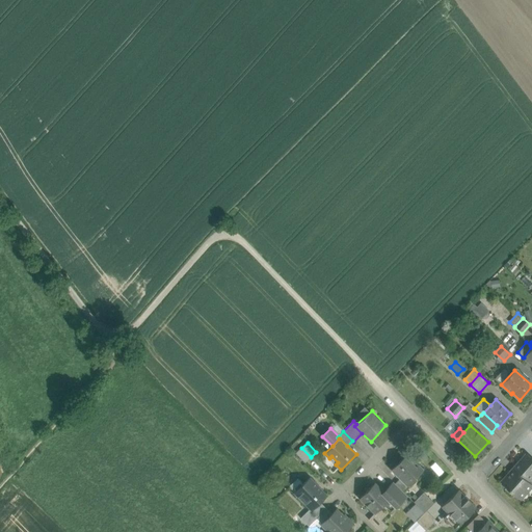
[(311,457),(301,448),(295,453),(304,463),(311,457)]
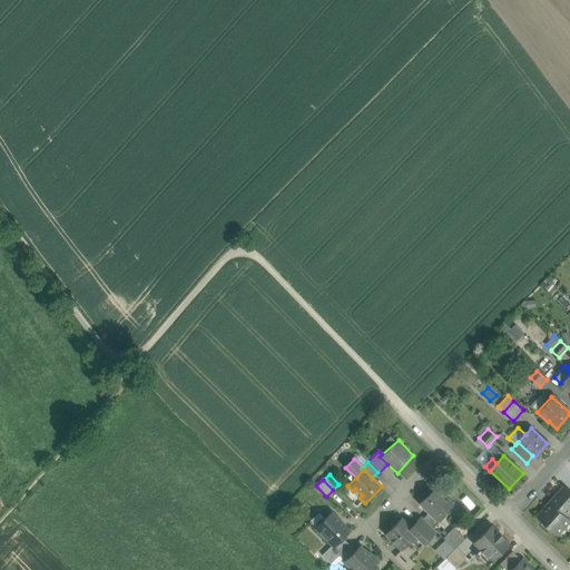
[(435,487),(419,503),(429,512),(436,520),(453,503),(435,487)]
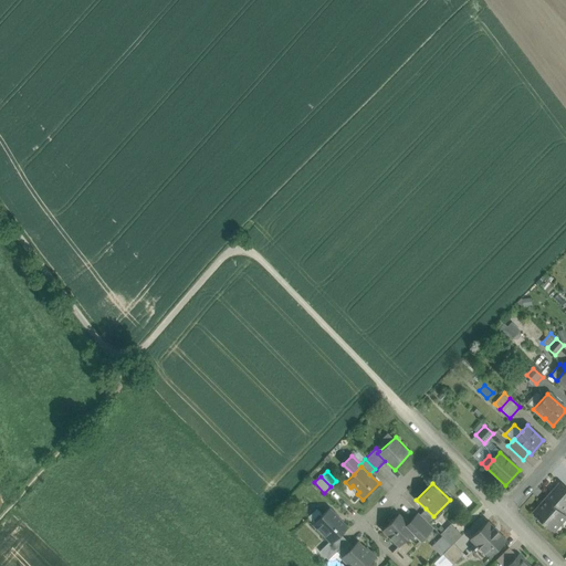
[(565,488),(561,483),(547,498),(563,512),(565,509),(565,488)]
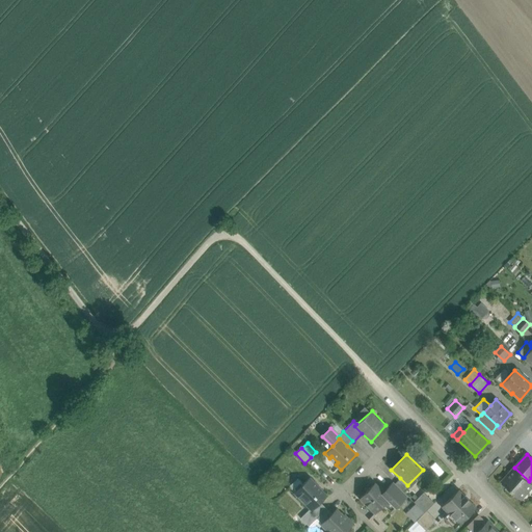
[(531,483),(529,481),(514,468),(502,482),(521,500),(531,486),(531,483)]
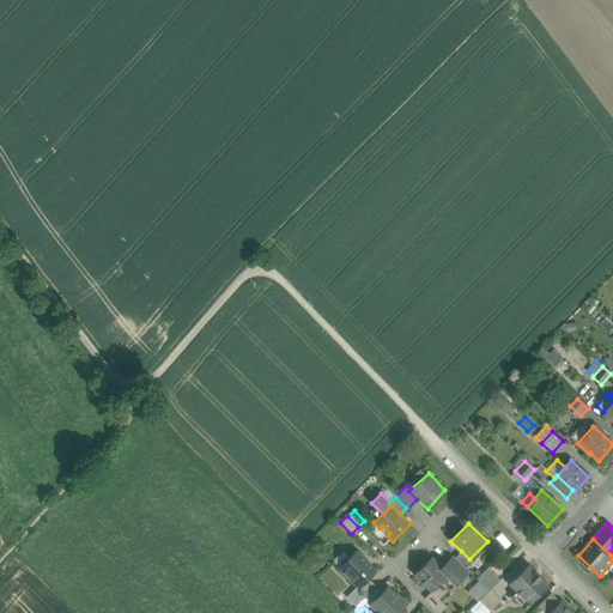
[(376,571),(356,551),(339,568),(357,586),(359,588),(369,578),(376,571)]
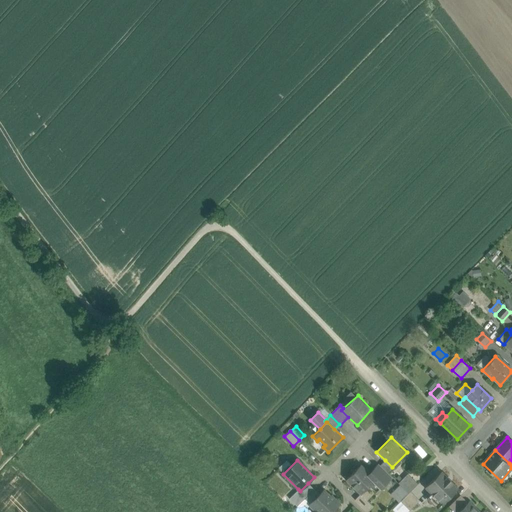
[(392,467),(385,460),(380,465),(388,474),(394,468),(392,467)]
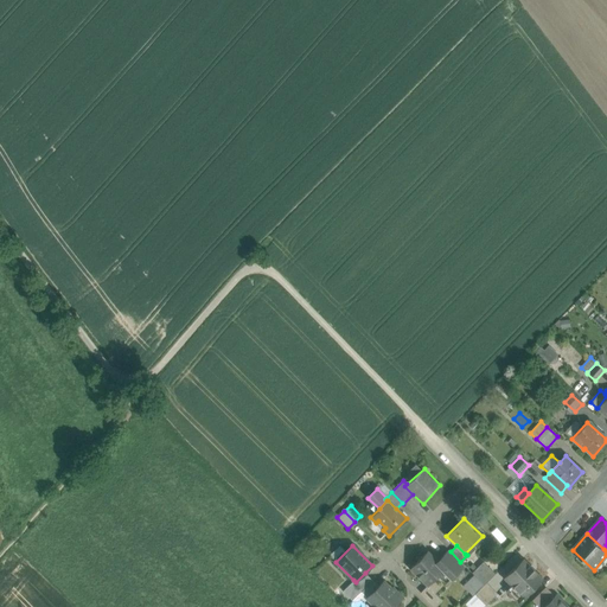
[(451,551),(448,550),(436,562),(445,569),(442,570),(451,579),(464,566),(460,562),(451,551)]
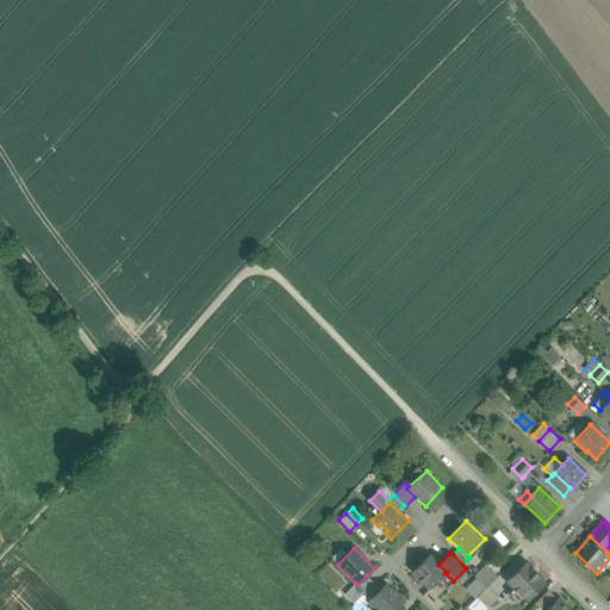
[(439,565),(429,554),(412,571),(429,589),(437,582),(444,573),(447,572),(439,565)]
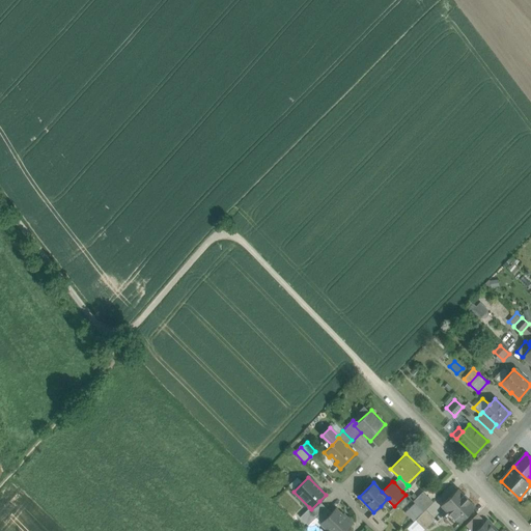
[(456,490),(441,505),(449,513),(458,523),(474,507),(456,490)]
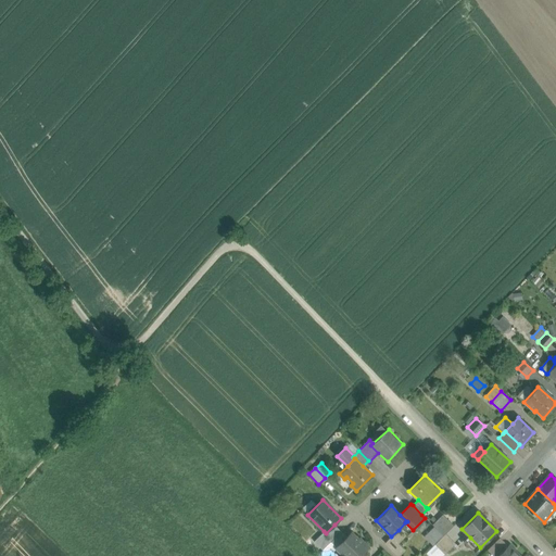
[(453,526),(442,515),(432,525),(443,536),(445,534),(453,526)]
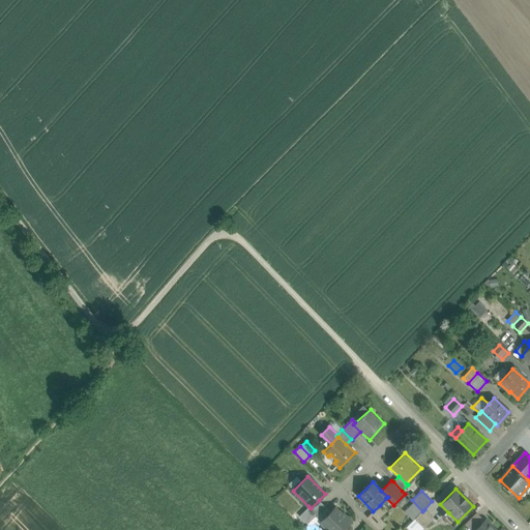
[(319,500),(311,508),(308,506),(299,517),(307,525),(315,517),(325,507),(319,500)]
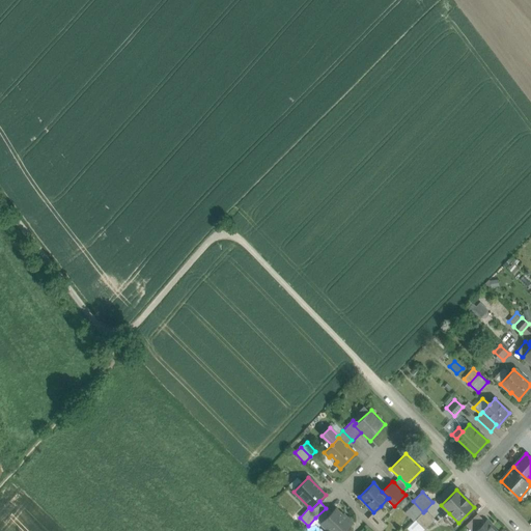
[(423,512),(413,501),(402,510),(414,522),(415,520),(423,512)]
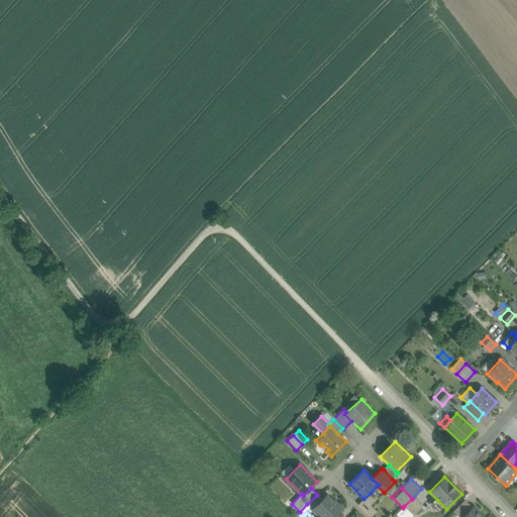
[(371,493),(364,499),(369,504),(376,498),(371,493)]
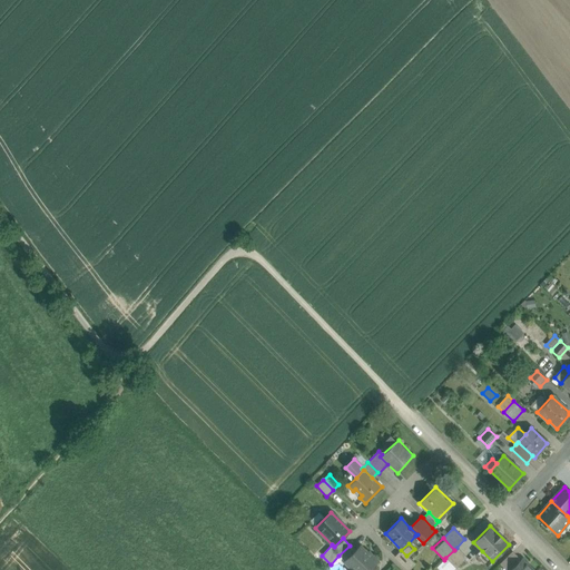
[(350,546),(338,556),(344,561),(355,551),(350,546)]
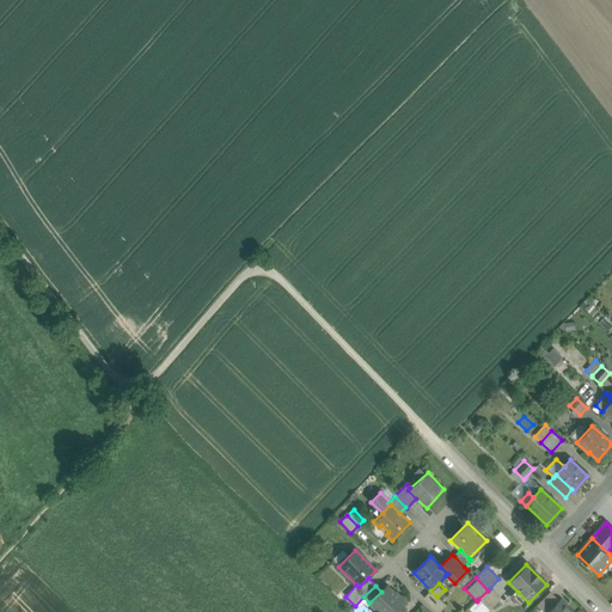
[(369,603),(378,611),(396,611),(404,604),(386,586),(381,592),(369,603)]
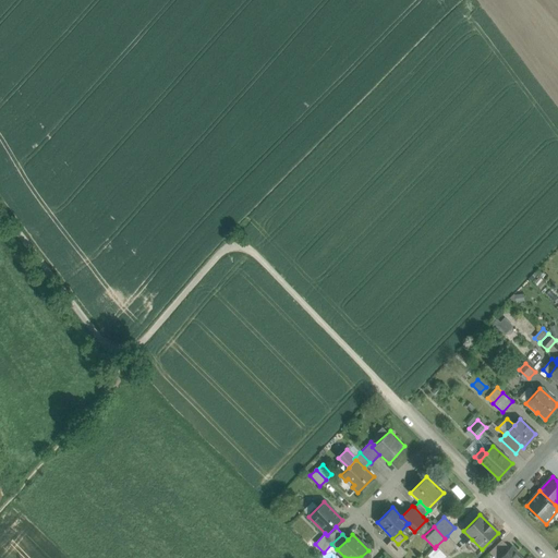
[(445,538),(436,546),(446,557),(457,546),(447,536),(445,538)]
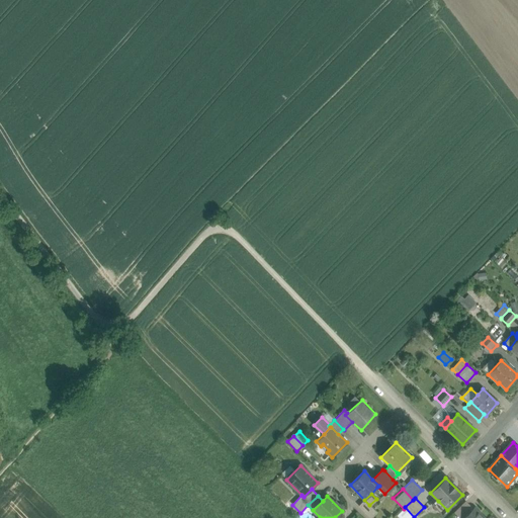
[(364,500),(358,506),(370,517),(371,517),(377,513),(369,505),(364,500)]
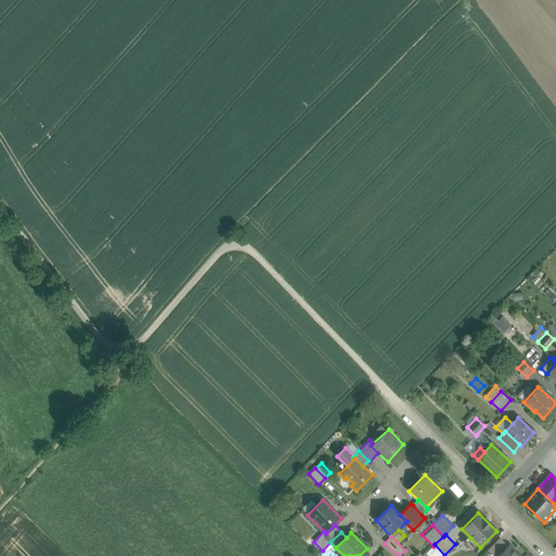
[(480,547),(470,538),(466,542),(476,552),(480,547)]
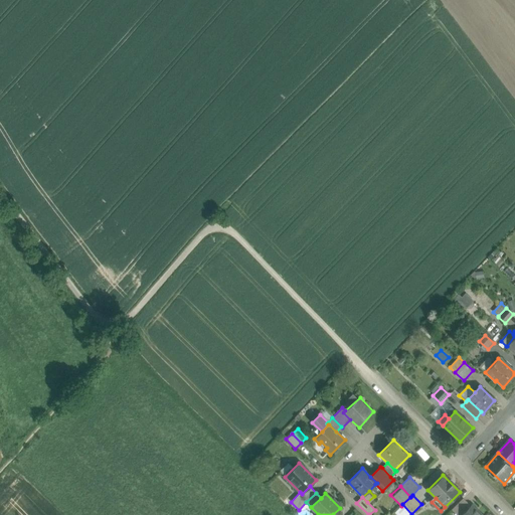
[(463,498),(452,510),(457,514),(461,514),(471,506),(463,498)]
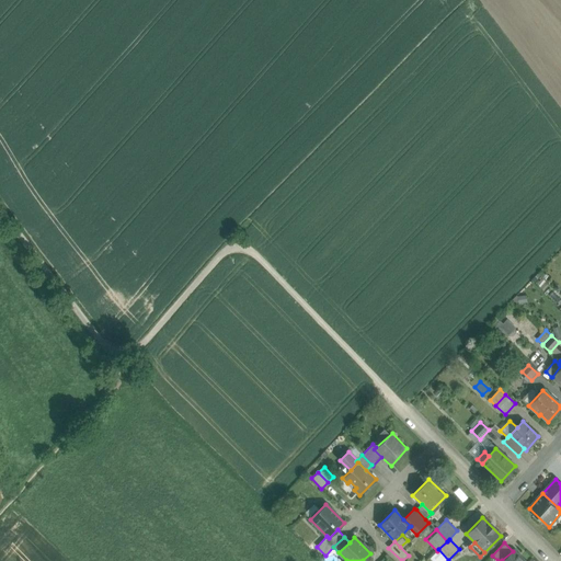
[(524,560),(514,550),(502,560),(524,560)]
